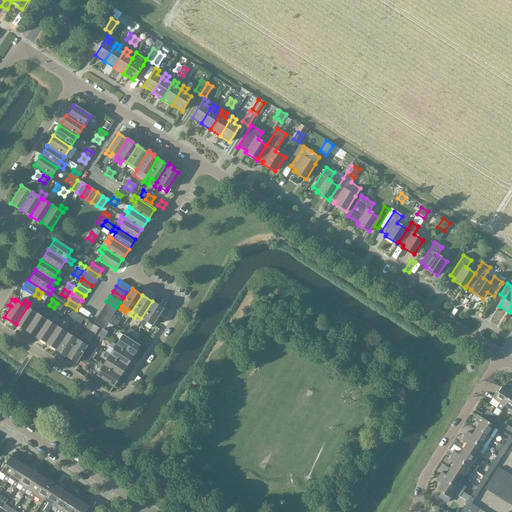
[(103,306),(113,313),(116,307),(106,301),(103,306)]
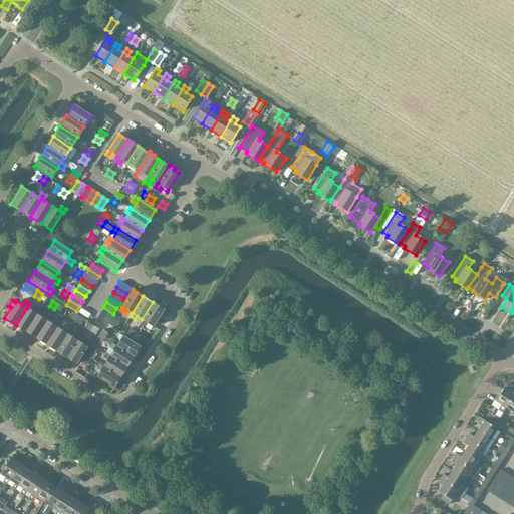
[(143,319),(140,324),(145,327),(148,322),(153,326),(164,309),(153,302),(142,319),(143,319)]
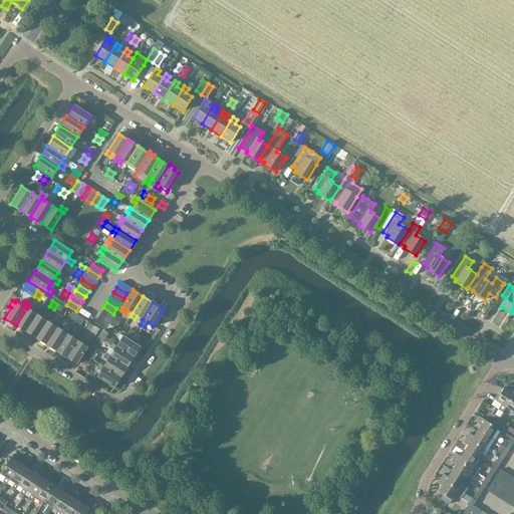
[(57,304),(54,309),(60,312),(63,307),(57,304)]
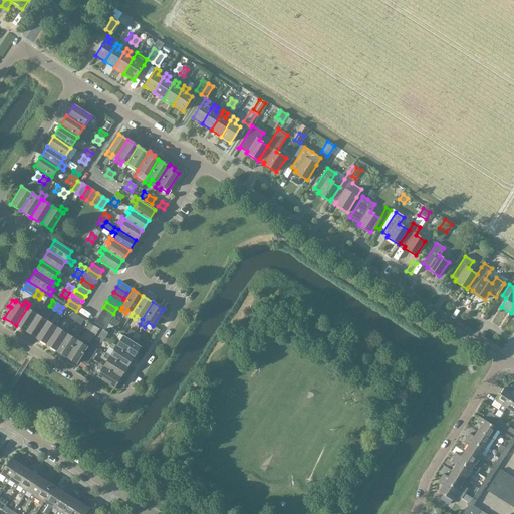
[(27,308),(16,325),(26,331),(37,314),(39,310),(34,307),(32,311),(27,308)]
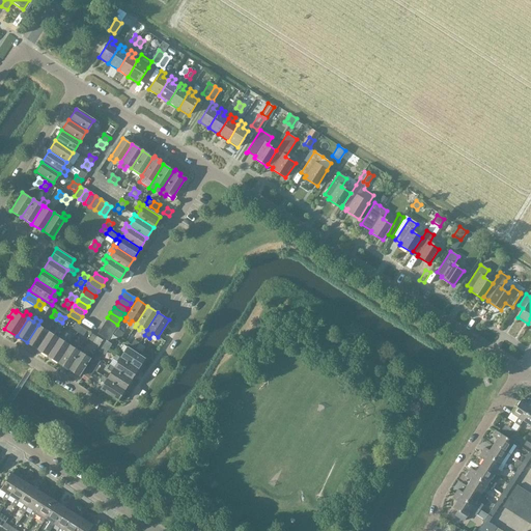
[(107,317),(104,323),(114,330),(116,327),(117,325),(107,317)]
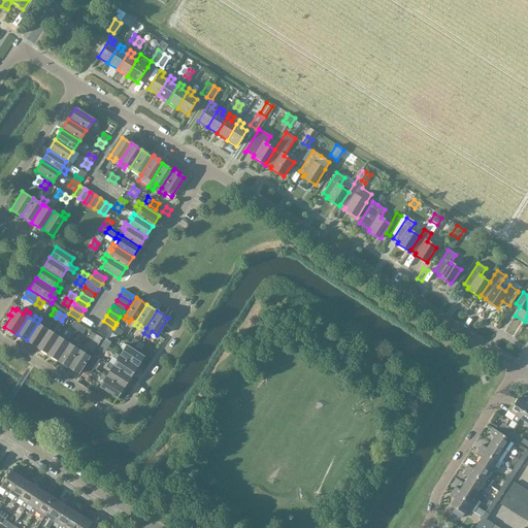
[(103,321),(100,326),(110,333),(111,331),(113,328),(103,321)]
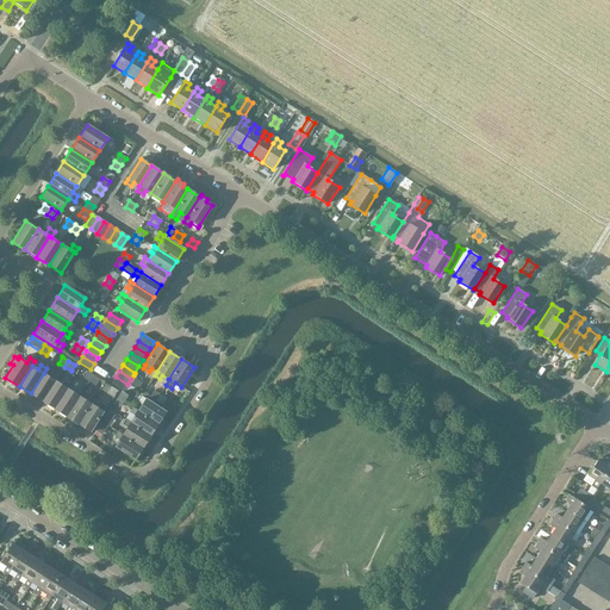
[(43,402),(56,381),(58,378),(53,374),(51,378),(44,373),(31,393),(43,402)]
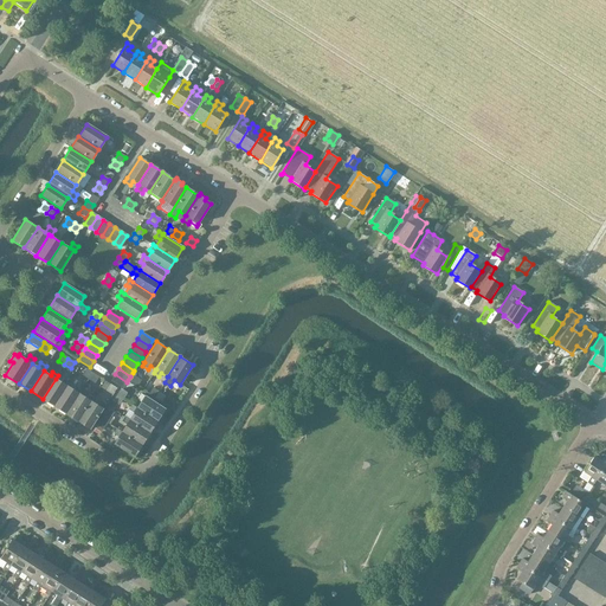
[(91,373),(88,379),(95,384),(98,378),(91,373)]
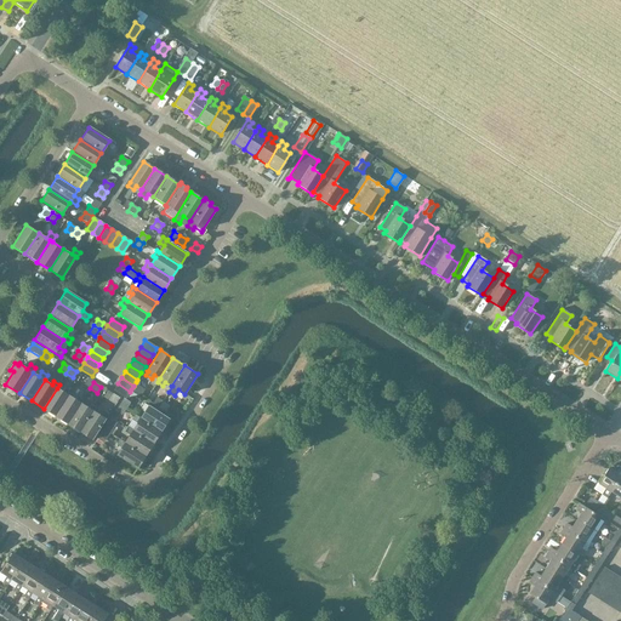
[(134,386),(131,389),(141,396),(143,392),(144,389),(138,386),(140,383),(136,382),(134,386)]
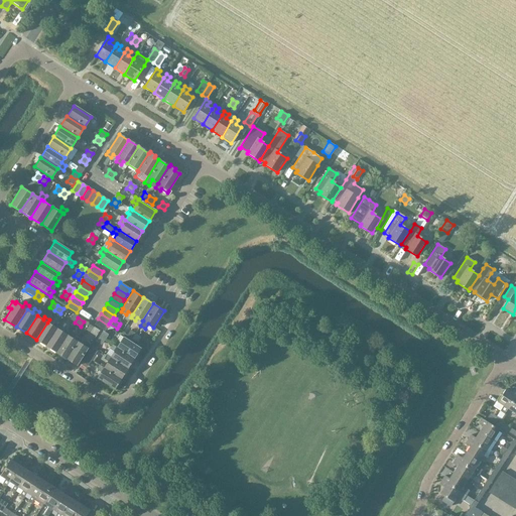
[(98,318),(94,324),(103,330),(103,331),(104,332),(108,326),(98,318)]
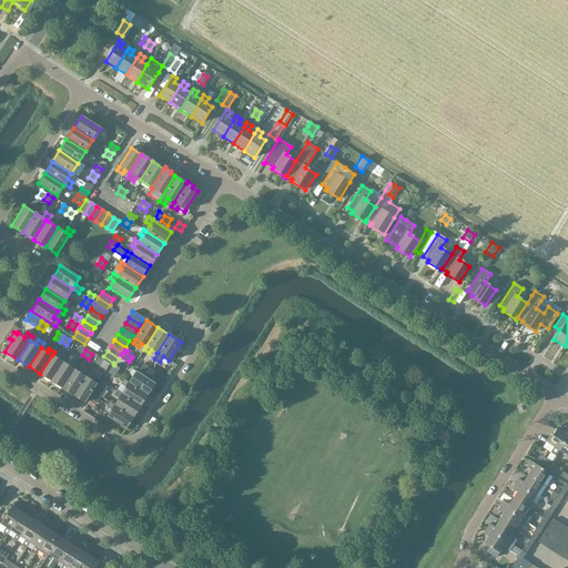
[(52,355),(40,374),(51,382),(63,362),(66,358),(61,356),(59,358),(52,355)]
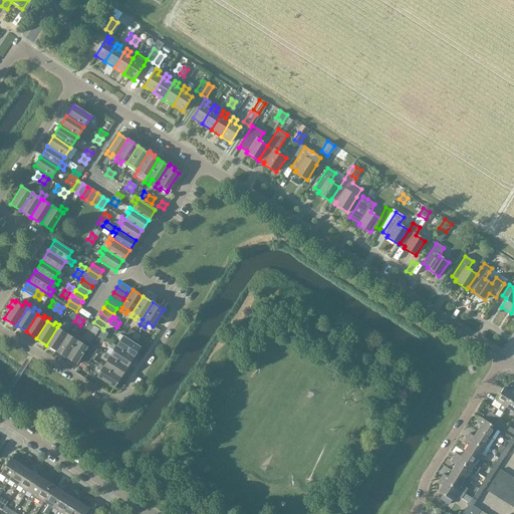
[(85,328),(95,335),(98,330),(98,329),(88,322),(85,328)]
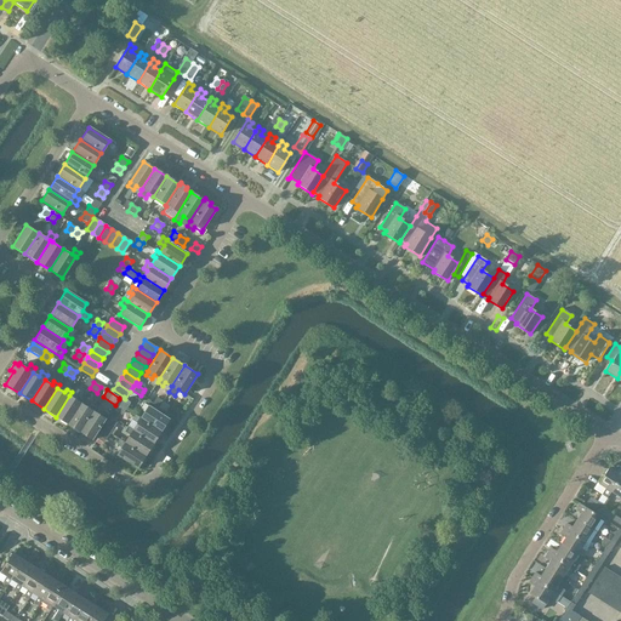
[(56,417),(68,425),(81,404),(84,400),(79,397),(77,400),(69,396),(56,417)]
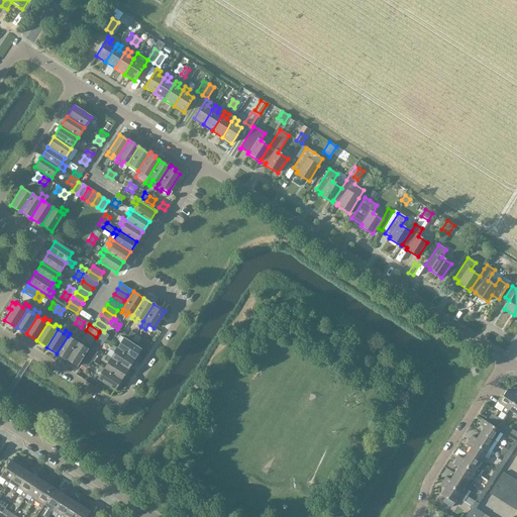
[(103,331),(99,337),(105,341),(109,335),(104,332),(103,331)]
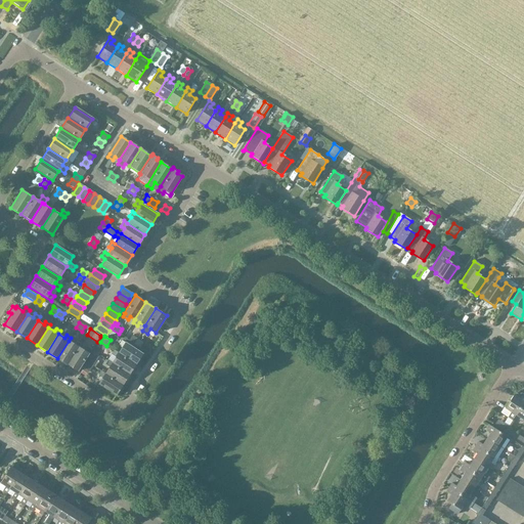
[(132,336),(128,341),(133,344),(136,339),(132,336)]
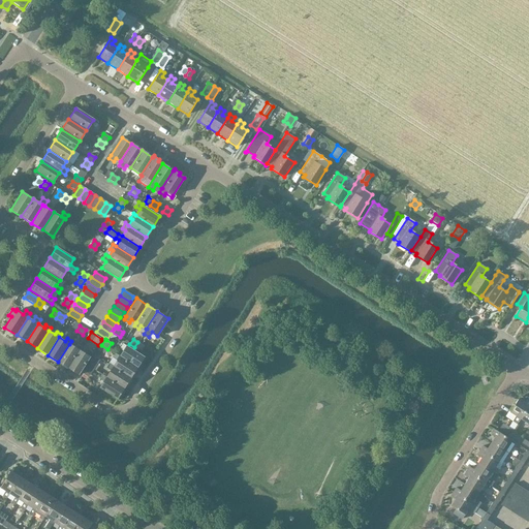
[(137,342),(134,347),(141,351),(144,345),(137,342)]
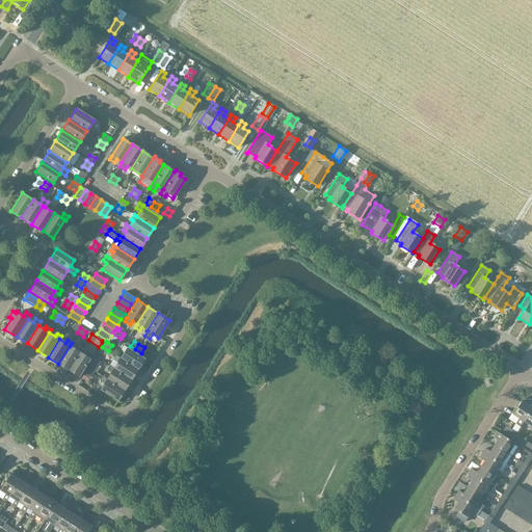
[(123,352),(120,357),(137,369),(144,358),(127,347),(126,347),(124,345),(121,350),(123,352)]
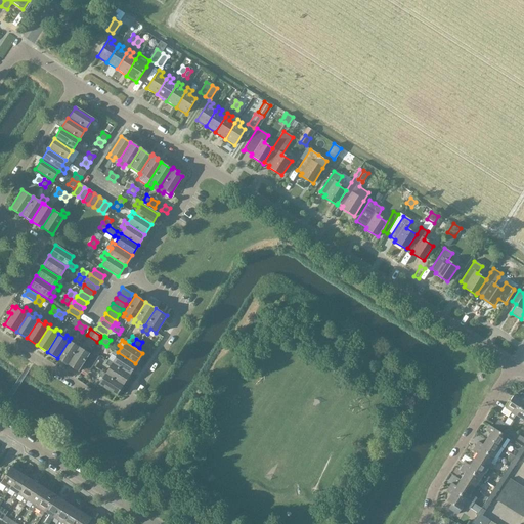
[(69,341),(57,358),(69,365),(79,347),(81,344),(77,342),(75,344),(69,341)]
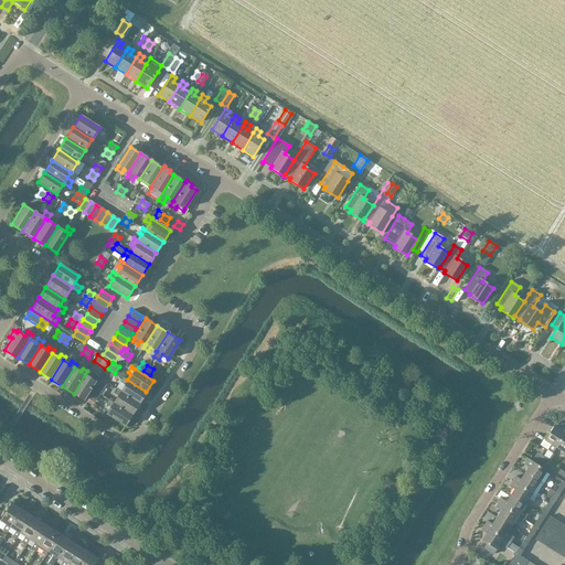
[(108,369),(105,374),(112,377),(115,373),(108,369)]
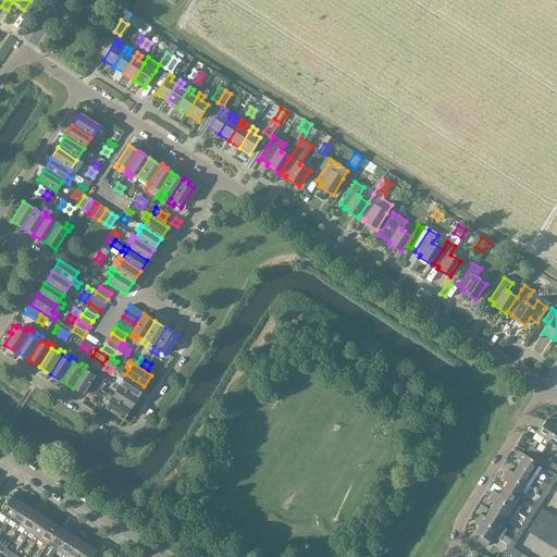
[(84,369),(73,388),(83,395),(95,375),(96,376),(98,371),(94,368),(90,373),(84,369)]
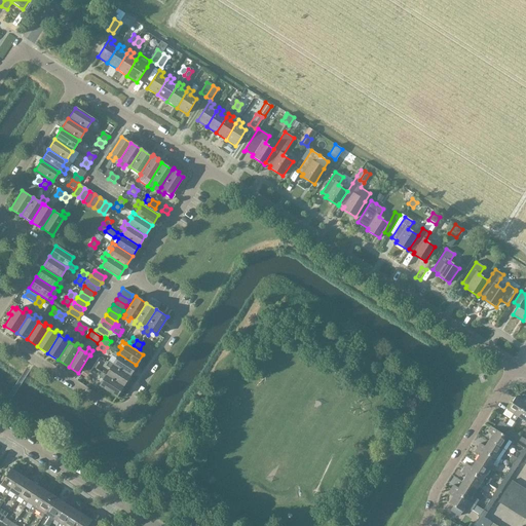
[(115,358),(112,365),(129,376),(136,365),(118,353),(115,351),(112,355),(115,358)]
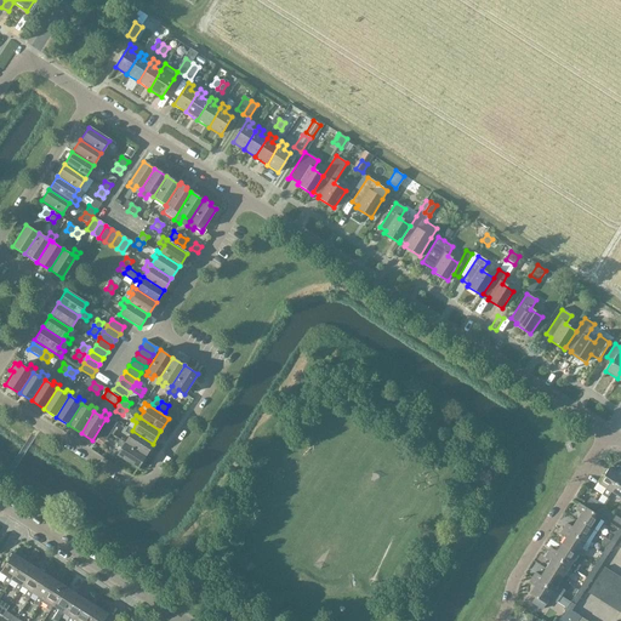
[(108,423),(103,429),(110,434),(114,427),(108,423)]
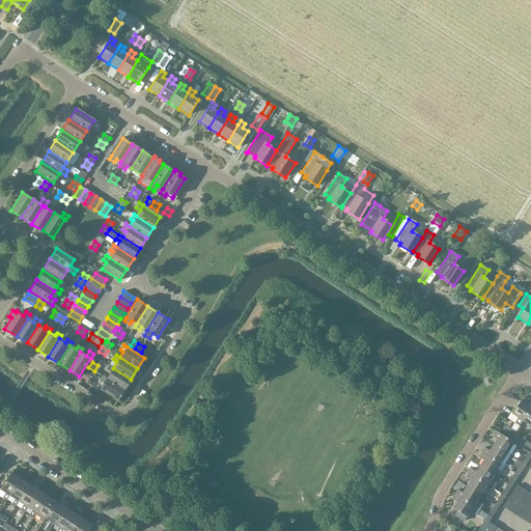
[(110,372),(106,379),(123,390),(131,380),(113,368),(109,365),(106,369),(110,372)]
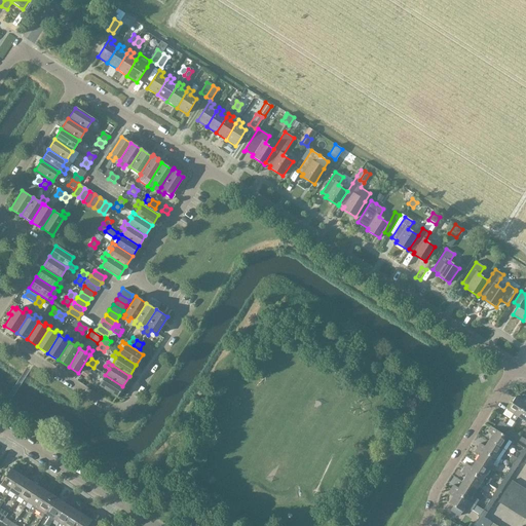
[(84,369),(81,374),(86,378),(89,373),(94,368),(87,364),(84,369)]
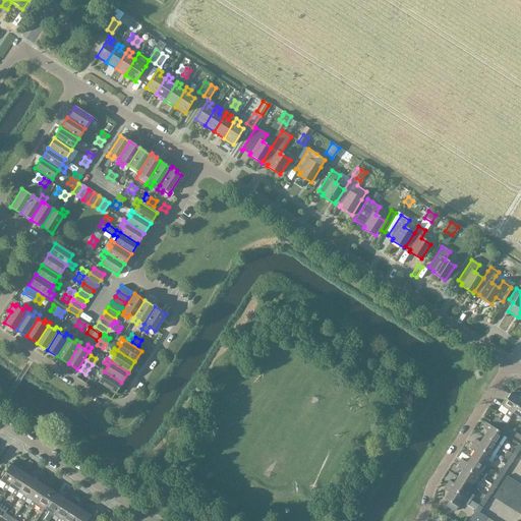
[(101,375),(98,382),(115,393),(121,383),(104,371),(100,368),(98,372),(101,375)]
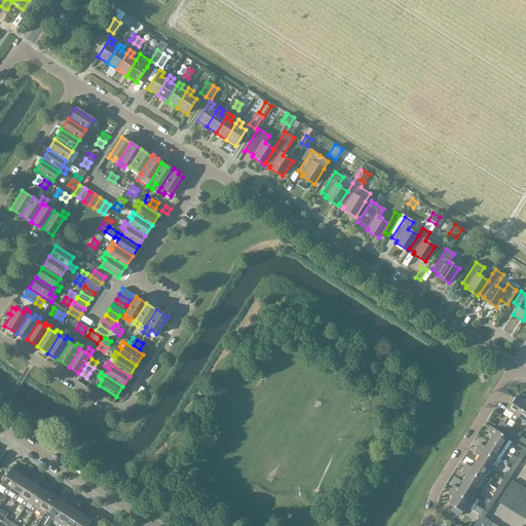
[(505,433),(509,428),(516,416),(525,400),(525,397),(524,396),(523,398),(517,393),(516,397),(515,396),(506,410),(512,413),(504,424),(499,421),(495,426),(505,433)]
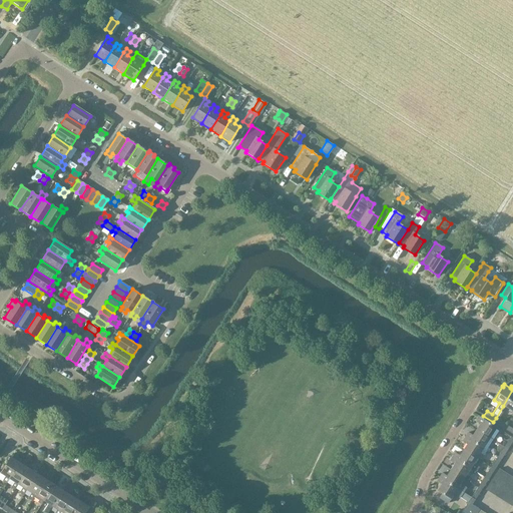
[(512,412),(512,390),(503,406),(512,412)]
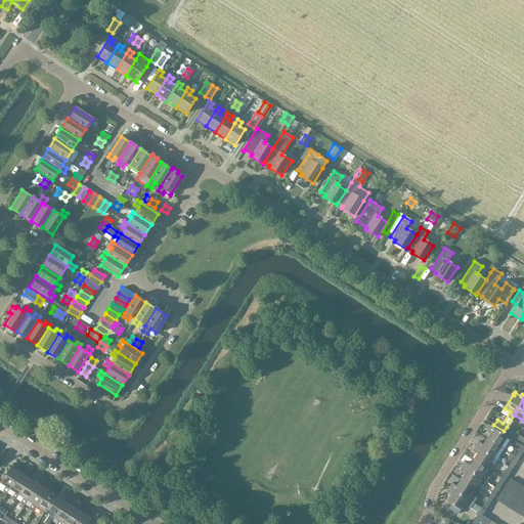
[(486,438),(499,446),(506,436),(492,427),(491,428),(487,425),(484,429),(489,432),(486,438)]
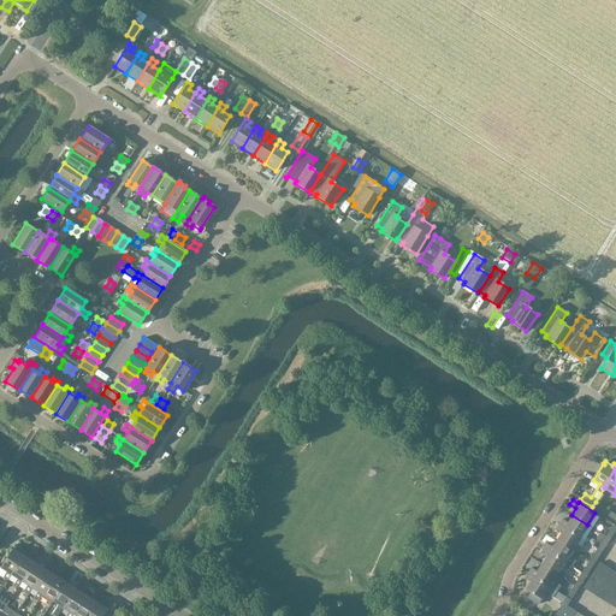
[(608,510),(596,502),(592,507),(604,515),(608,510)]
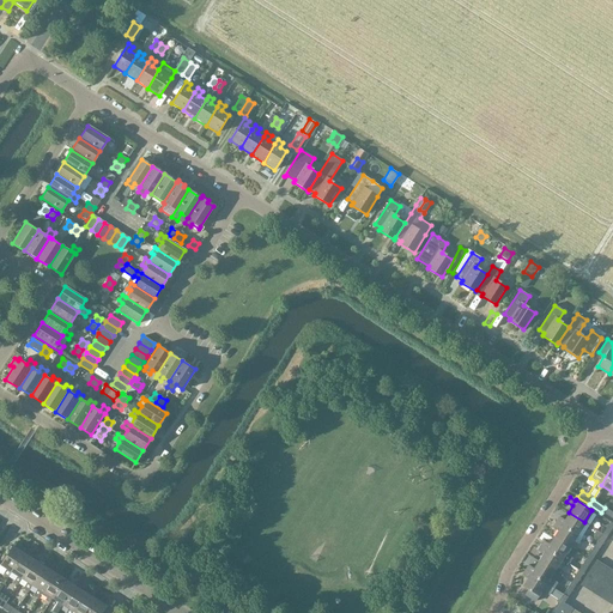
[(612,513),(605,508),(601,513),(612,520),(612,513)]
